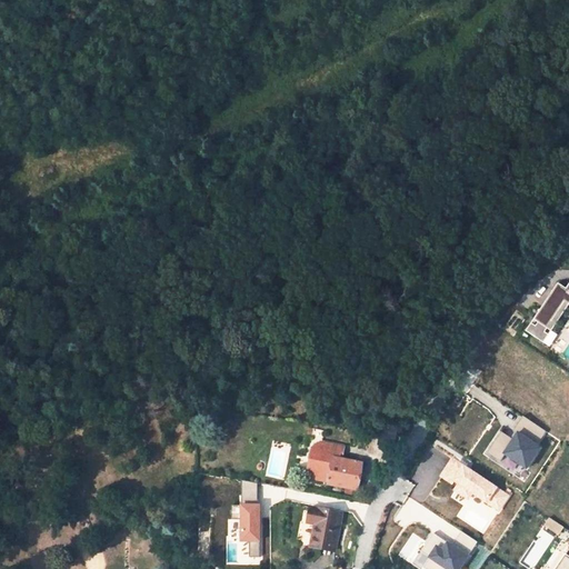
[(556,281),(522,330),(542,343),(568,303),(568,280),(565,287),(556,281)]
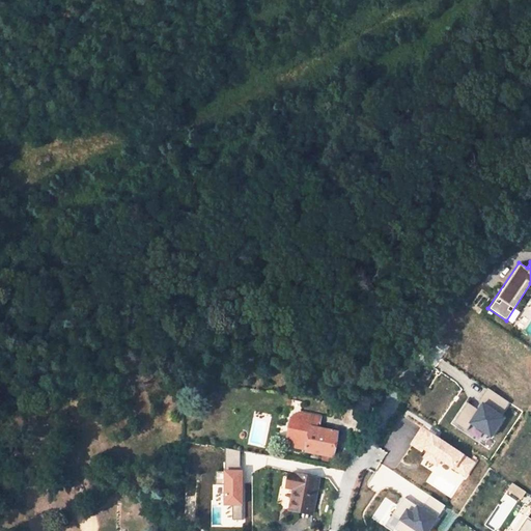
[(490,438),(511,402),(487,388),(475,408),(467,402),(454,422),(466,429),(469,424),(490,438)]
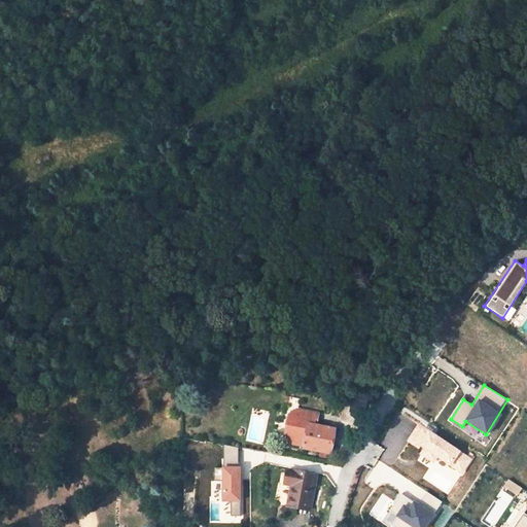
[(305,449),(330,454),(335,430),(315,426),(317,415),(297,411),(290,415),(285,443),(306,447),(305,449)]
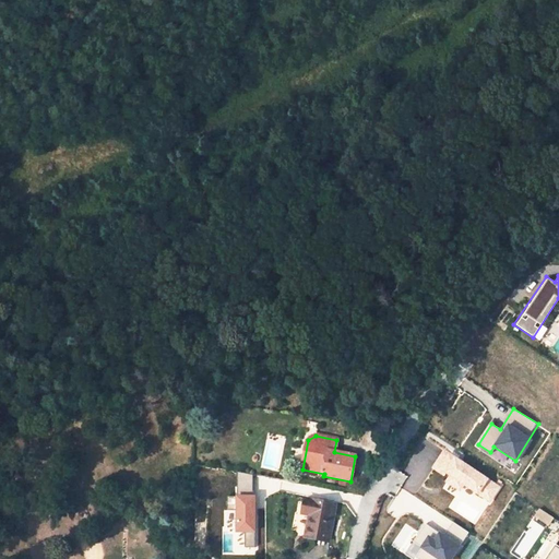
[(489,504),(501,486),(443,449),(431,467),(448,478),(442,486),(456,496),(462,487),(489,504)]
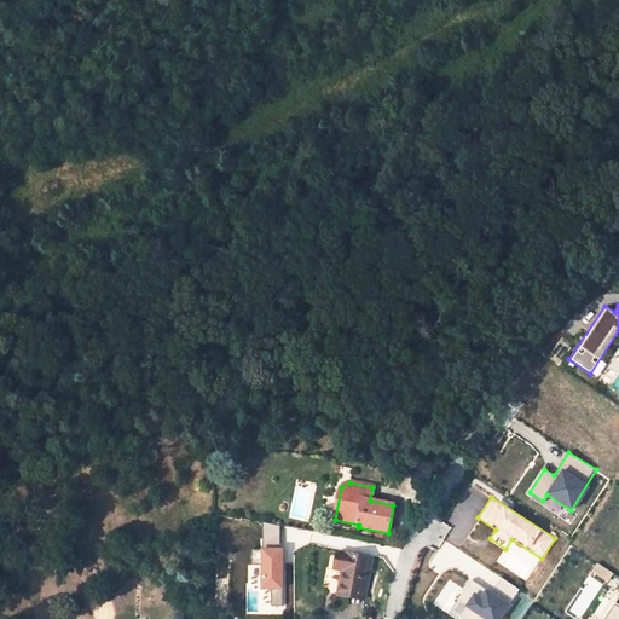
[(262,547),(279,547),(279,524),(262,525),(262,547)]
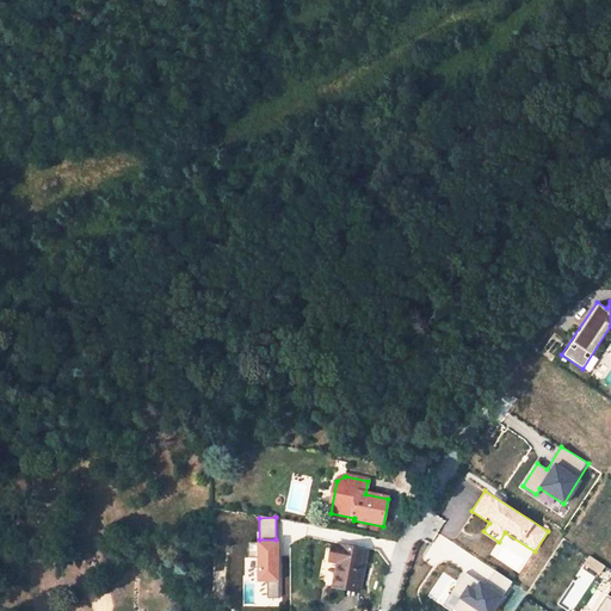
[(278,597),(278,541),(248,541),(248,556),(255,556),(257,582),(269,582),(269,597),(278,597)]
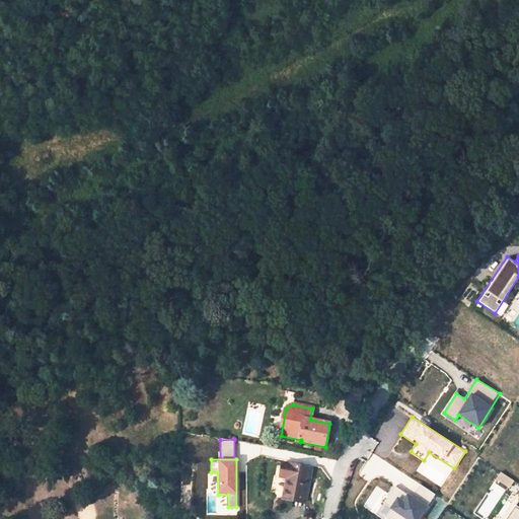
[(304,503),(310,468),(283,462),(280,476),(288,478),(284,499),(304,503)]
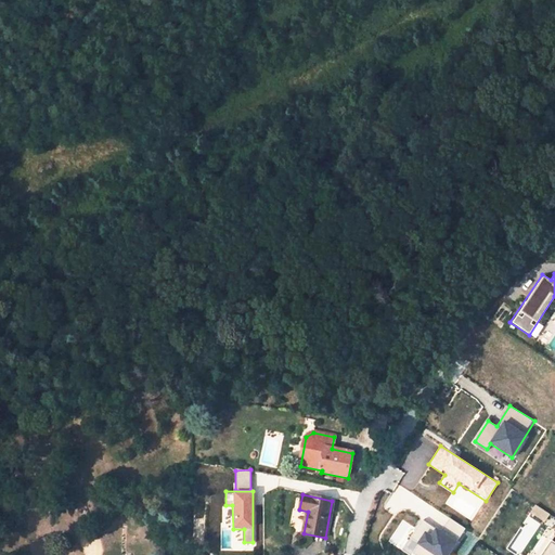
[(301,529),(302,512),(295,512),(294,529),(301,529)]
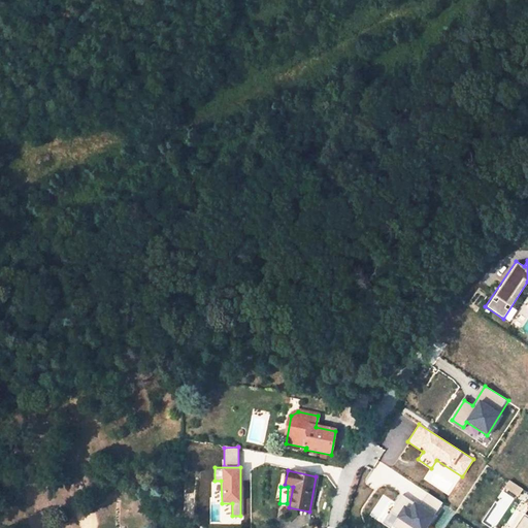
[(401,495),(391,512),(398,516),(392,526),(395,527),(411,527),(426,527),(442,502),(427,494),(420,506),(401,495)]
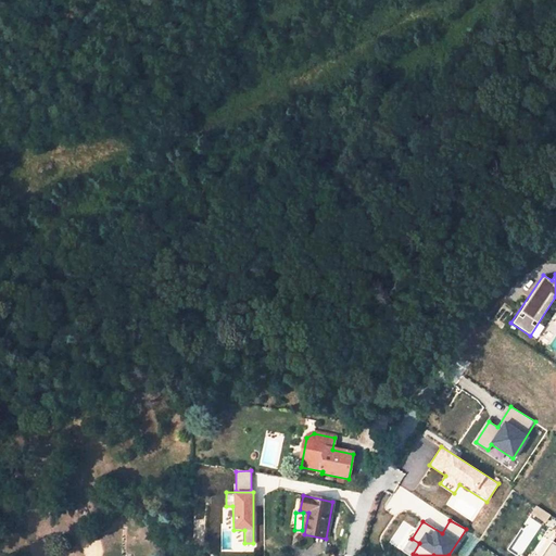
[(555,555),(555,530),(541,555),(555,555)]
